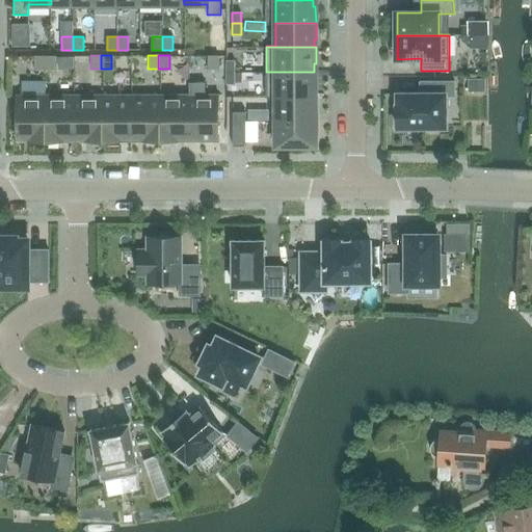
[(206,55),(206,69),(217,69),(216,55),(206,55)]
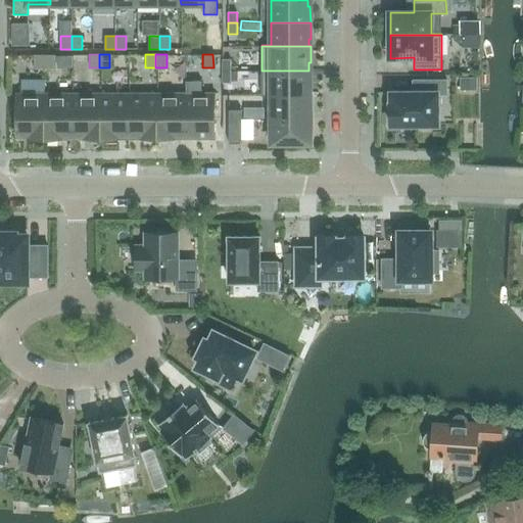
[(35,67),(45,67),(45,55),(35,55),(35,67)]
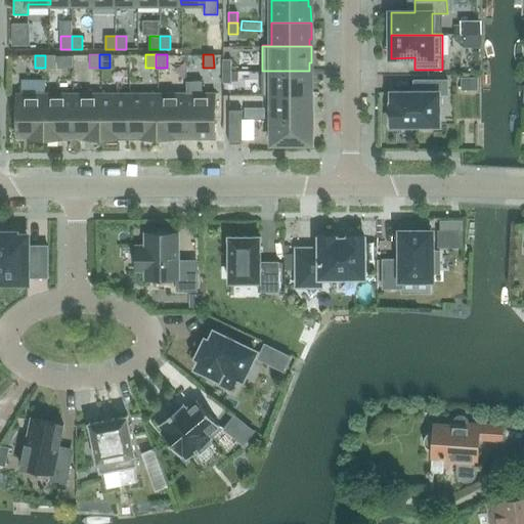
[(55,55),(45,55),(45,68),(55,68),(55,55)]
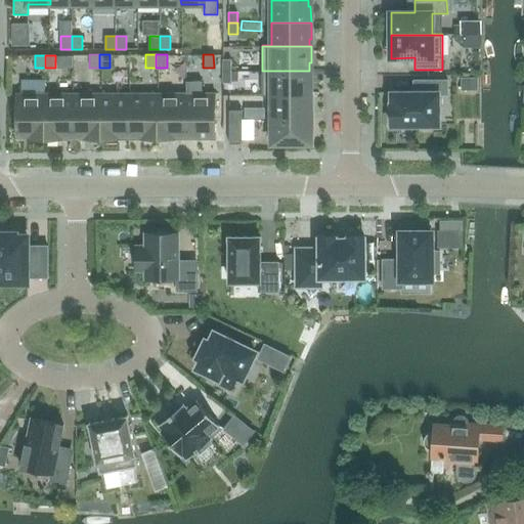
[(223,82),(231,82),(231,71),(223,71),(223,82)]
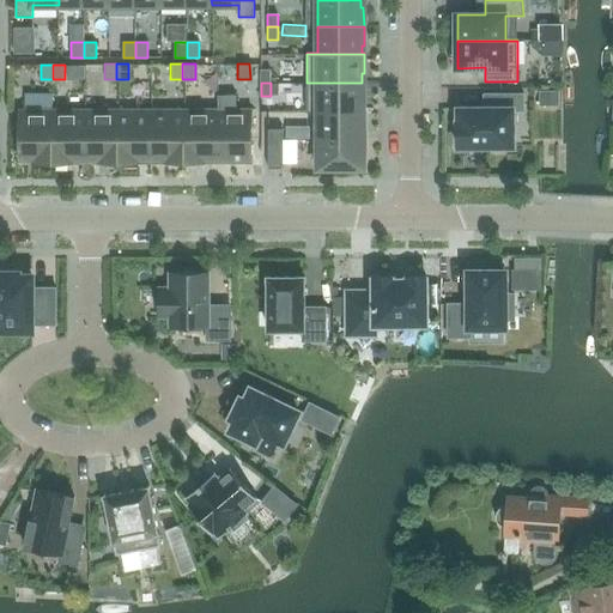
[(362,83),(307,83),(307,110),(364,110),(364,91),(362,91),(362,83)]
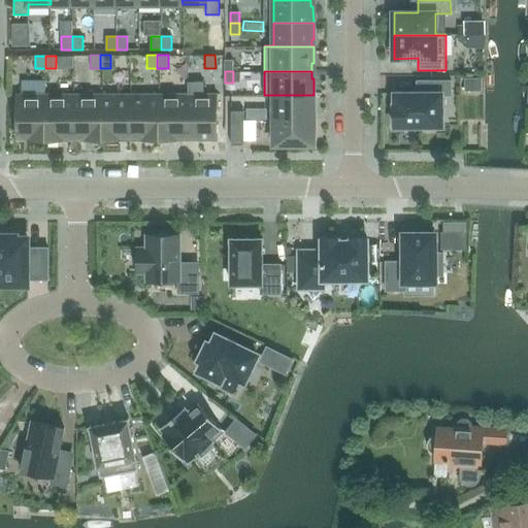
[(482,77),(465,78),(465,91),(482,91),(482,77)]
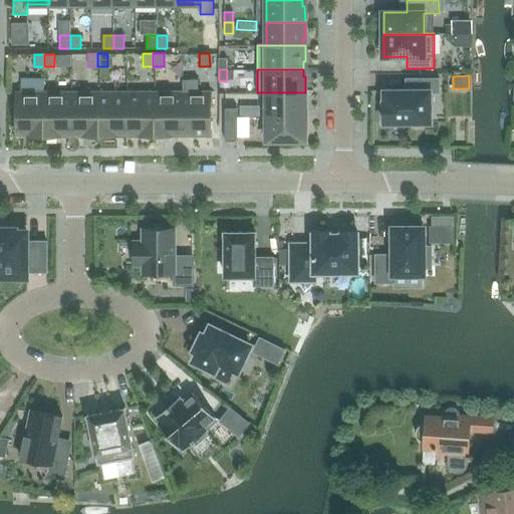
[(429,121),(429,93),(439,93),(439,79),(406,79),(406,92),(384,92),(384,102),(382,102),(382,122),(410,122),(410,125),(425,125),(425,122),(429,121)]
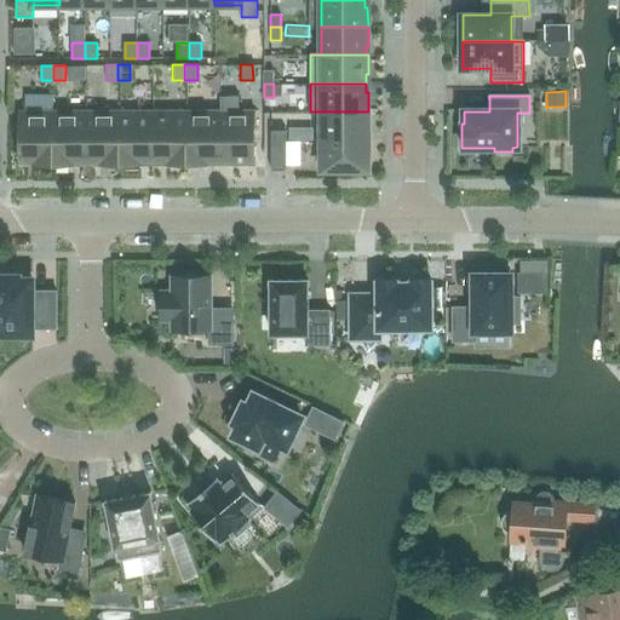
[(34,164),(34,165),(53,165),(53,110),(18,110),(19,164),(34,164)]
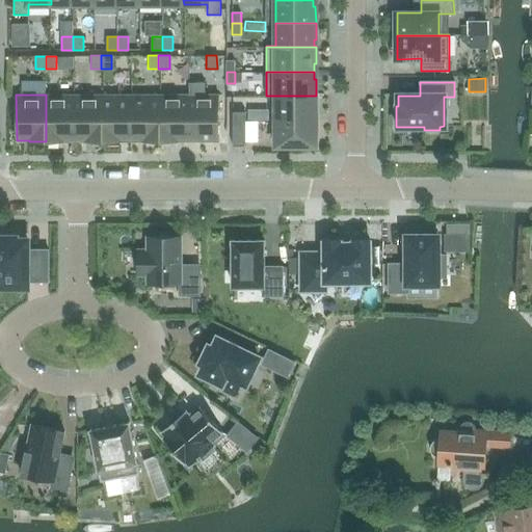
[(63,139),(75,139),(75,95),(46,95),(46,141),(63,141),(63,139)]
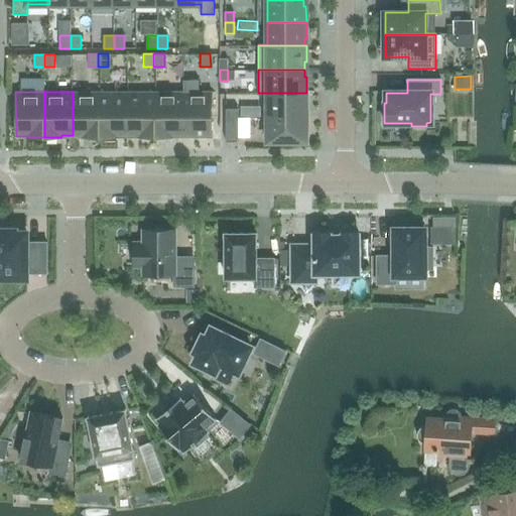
[(100,137),(100,92),(73,92),(73,135),(84,135),(84,137),(100,137)]
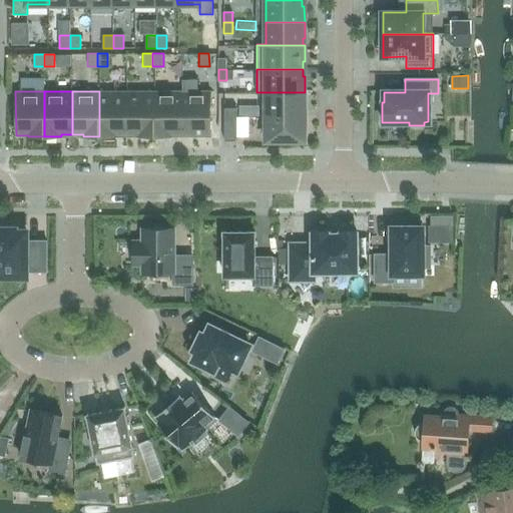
[(116,134),(127,134),(127,91),(99,91),(99,136),(116,136),(116,134)]
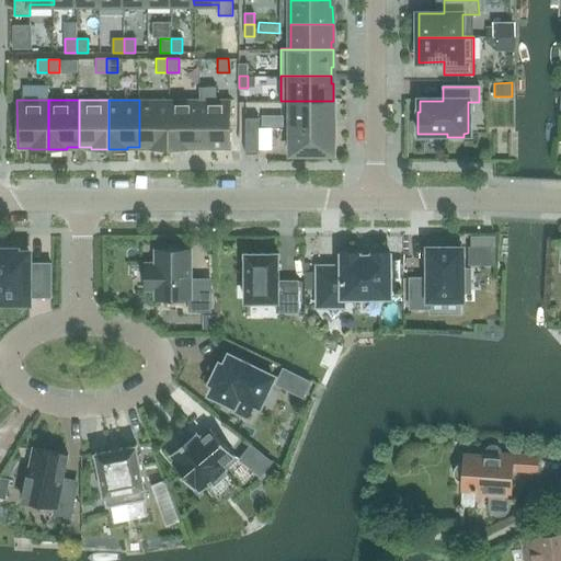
[(170,149),(169,100),(139,100),(139,147),(151,147),(151,149),(170,149)]
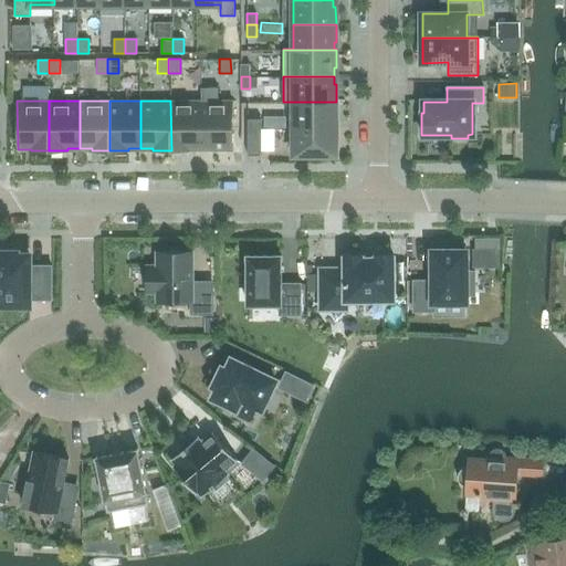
[(189,148),(201,148),(201,101),(170,101),(171,150),(189,150),(189,148)]
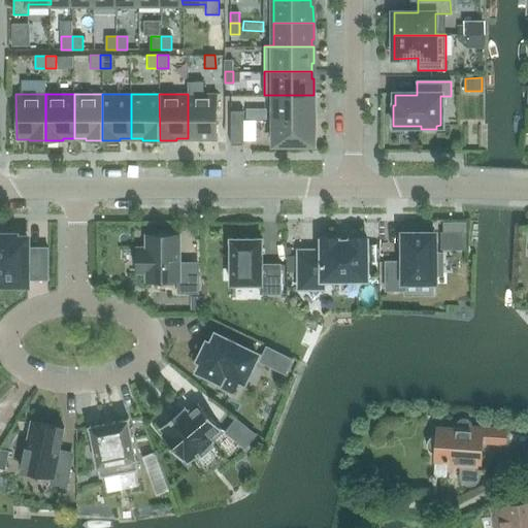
[(218,138),(218,94),(188,94),(188,138),(218,138)]
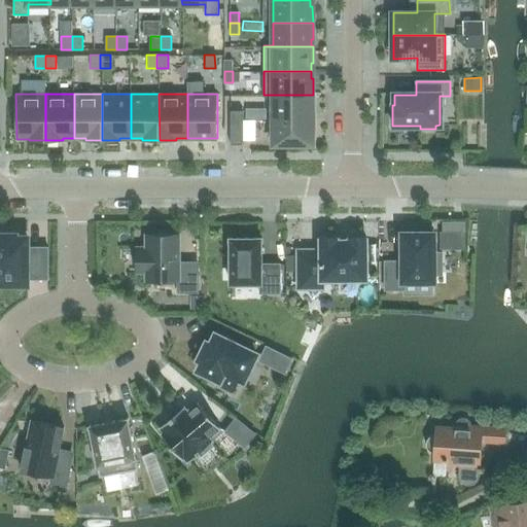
[(311,111),(313,111),(313,95),(264,95),(264,96),(274,96),(274,119),(311,119),(311,111)]
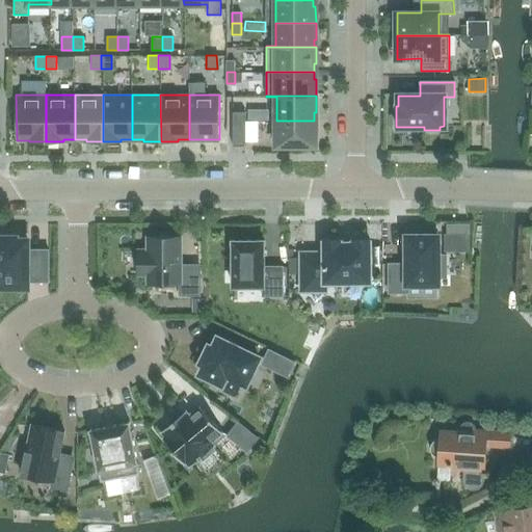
[(258,120),(258,109),(248,109),(248,120),(258,120)]
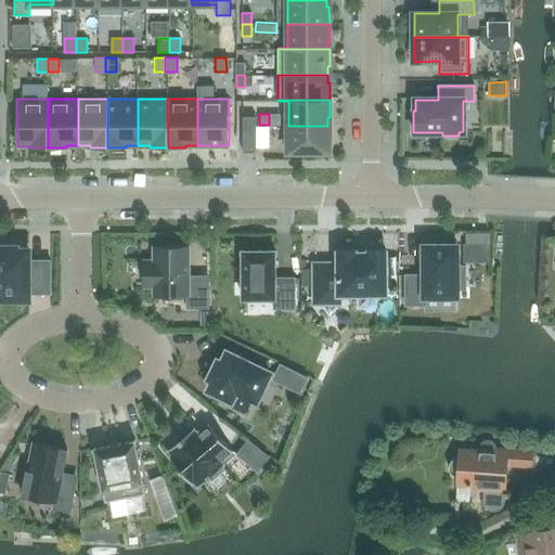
[(256,116),(243,116),(243,152),(256,152),(256,116)]
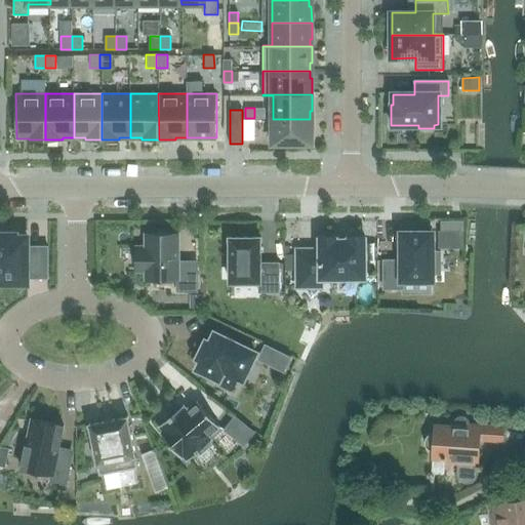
[(312,126),(310,126),(310,119),(273,119),(273,144),(312,144),(312,126)]
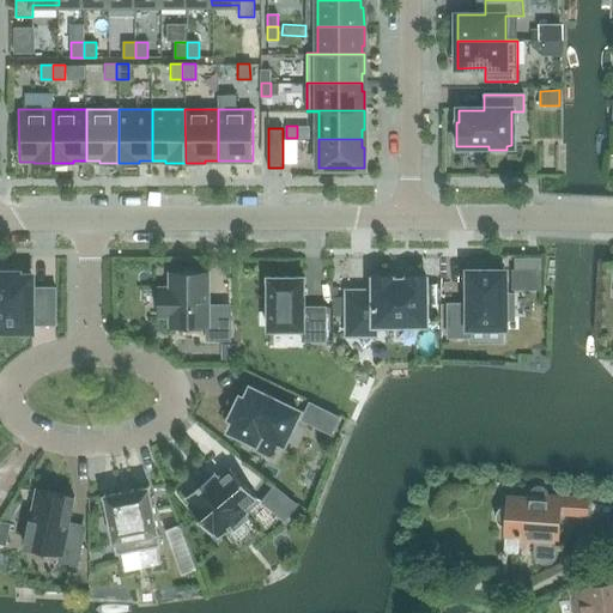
[(541,280),(541,258),(515,258),(515,269),(513,269),(513,280),(541,280)]
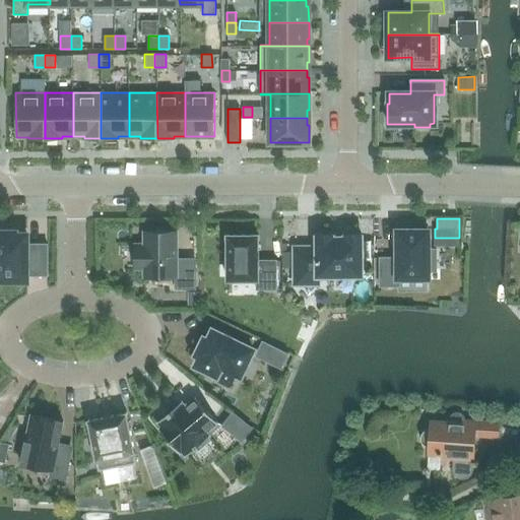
[(381,285),(400,285),(400,277),(429,276),(429,270),(437,270),(437,248),(429,248),(429,230),(423,230),(423,225),(404,225),(404,231),(398,231),(398,257),(380,257),(381,285)]
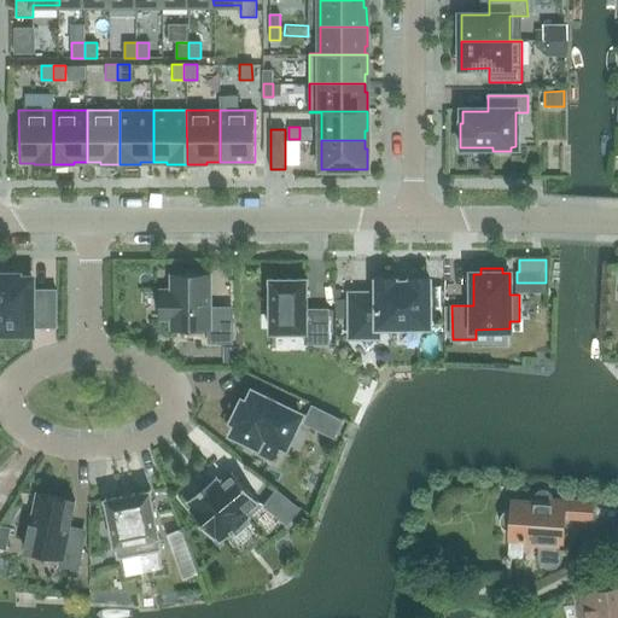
[(56,290),(31,290),(31,278),(18,278),(18,275),(0,274),(0,332),(56,333),(56,290)]
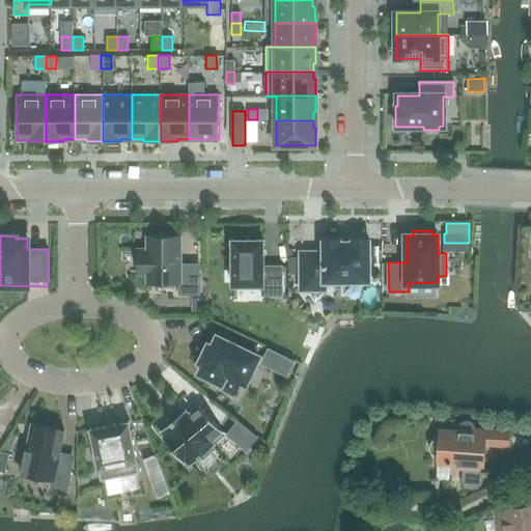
[(158,236),(147,236),(147,250),(138,250),(138,275),(147,275),(147,283),(178,283),(178,295),(201,294),(201,262),(180,262),(180,236),(170,236),(170,235),(158,235),(158,236)]
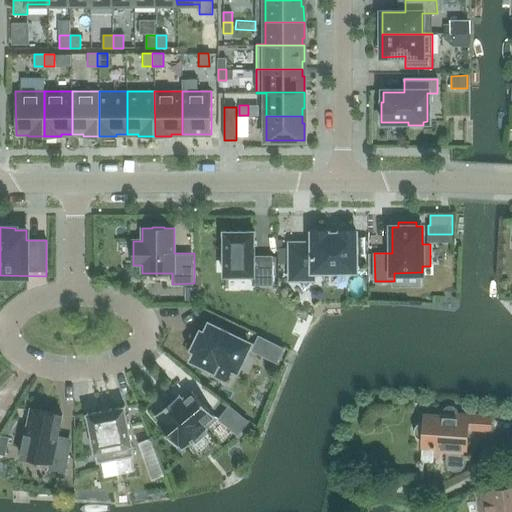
[(225,231),(225,275),(253,275),(253,284),(273,284),(273,256),(255,256),(255,231),(225,231)]
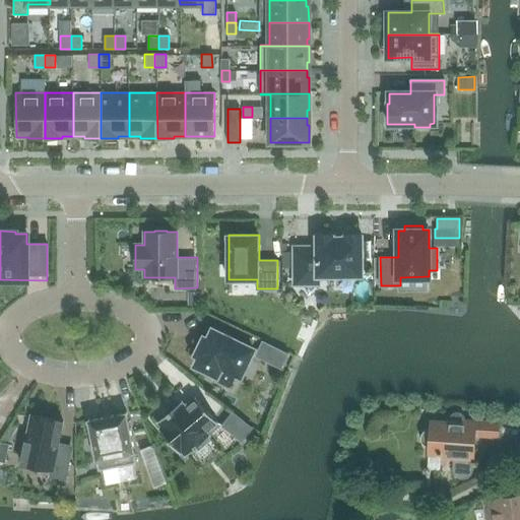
[(317,235),(317,247),(295,247),(296,283),(319,283),(319,275),(363,275),(362,235),(345,235),(345,237),(333,237),(333,235),(317,235)]
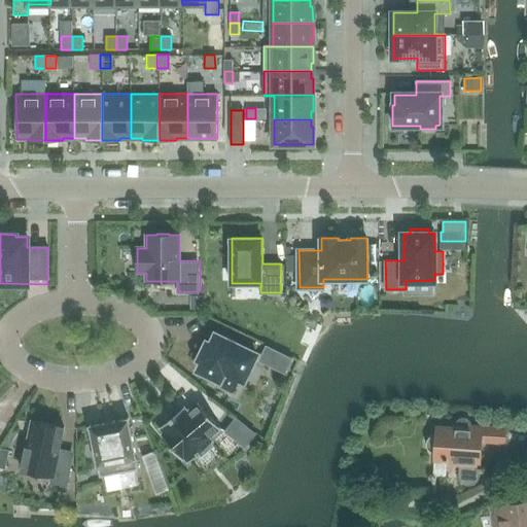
[(200,358),(204,360),(199,370),(219,379),(217,384),(234,391),(240,378),(244,380),(257,353),(216,334),(211,344),(208,342),(200,358)]
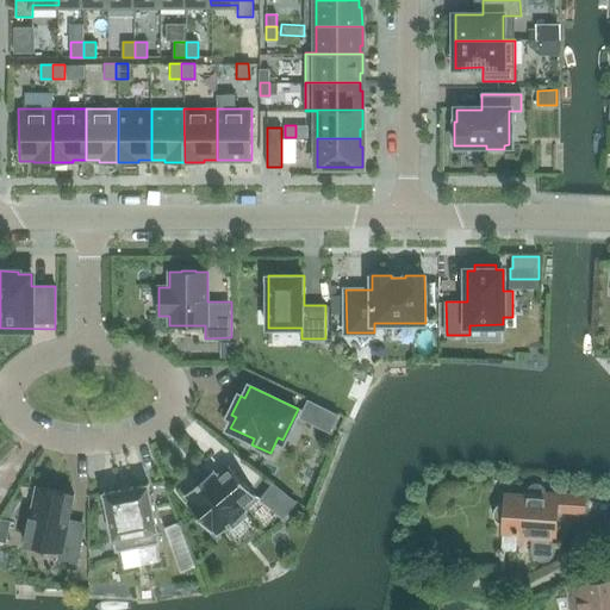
[(309,399),(300,416),(330,431),(338,414),(309,399)]
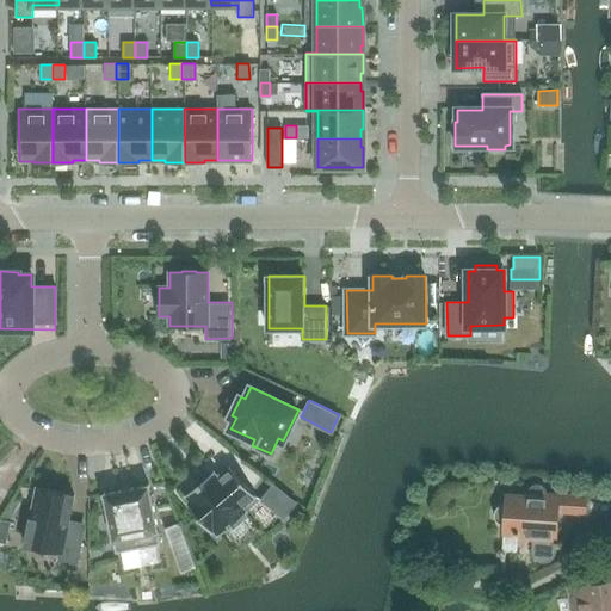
[(254,497),(229,467),(217,477),(213,473),(185,495),(189,500),(186,503),(210,532),(254,497)]
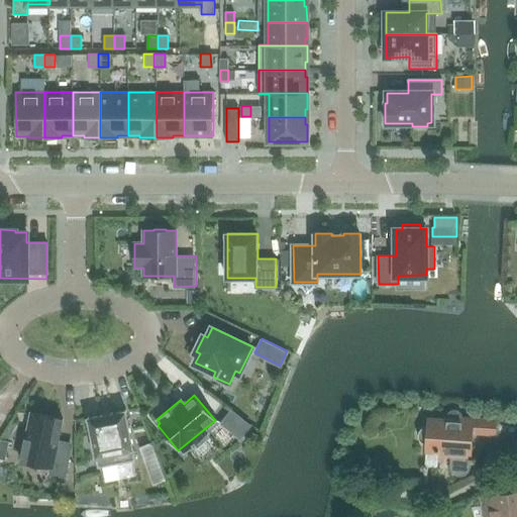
[(419,432),(419,433),(419,435),(420,437),(420,438),(421,440),(422,441),(424,442),(426,443),(427,443),(427,450),(452,452),(451,456),(451,467),(451,468),(452,470),(453,472),(454,473),(456,474),(457,475),(459,476),(461,476),(463,475),(466,475),(467,474),(469,473),(470,471),(471,470),(472,468),(472,457),(474,432),(497,434),(498,419),(463,417),(463,415),(463,414),(462,413),(461,411),(460,410),(459,410),(457,409),(456,409),(454,409),(453,409),(452,410),(450,411),(449,412),(448,413),(448,414),(448,416),(447,419),(429,418),(429,425),(427,425),(425,426),(424,426),(422,427),(421,429),(420,430),(419,432)]
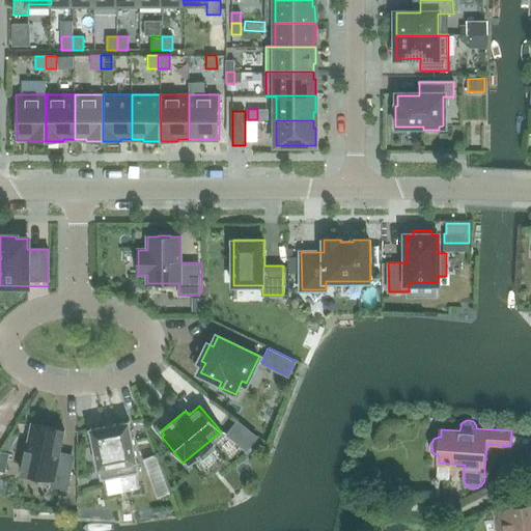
[(140,473),(130,421),(90,428),(101,480),(140,473)]
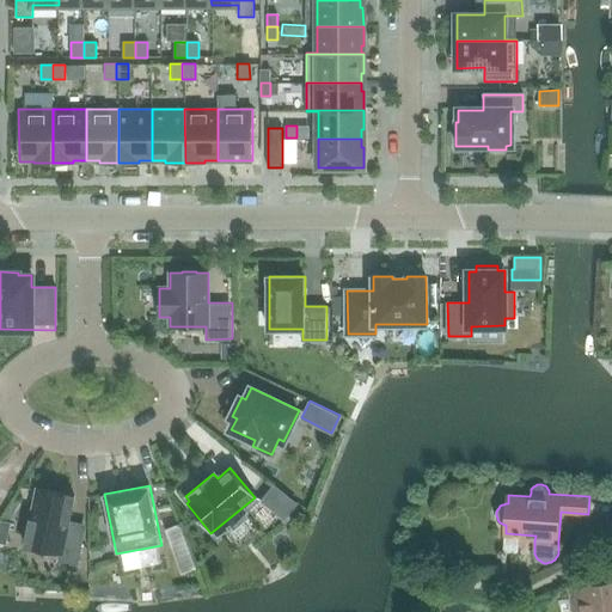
[(262,501),(282,518),(294,503),(274,487),(262,501)]
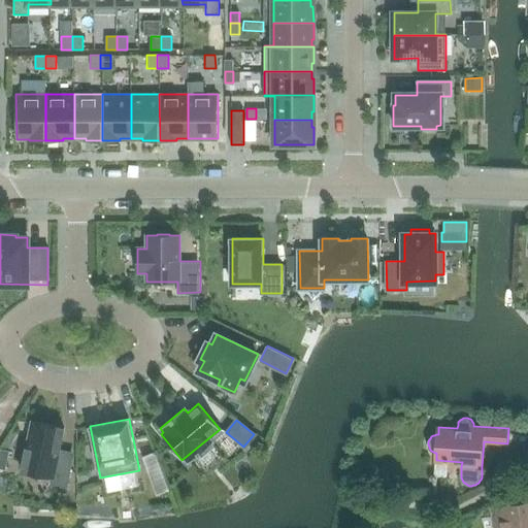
[(59,454),(65,428),(32,421),(22,471),(53,479),(52,483),(67,486),(73,457),(59,454)]
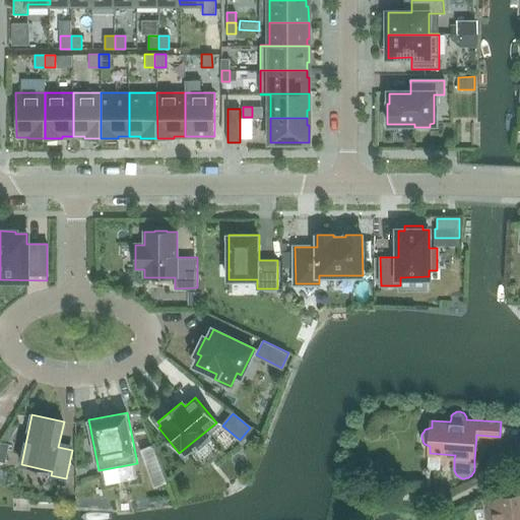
[(153,445),(141,449),(145,462),(158,458),(153,445)]
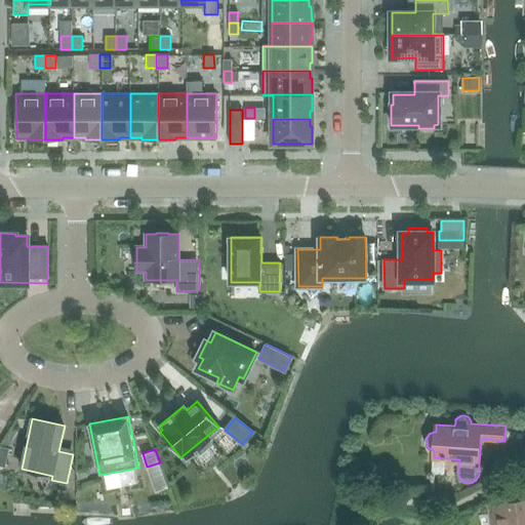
[(524,524),(524,512),(516,514),(514,501),(489,505),(492,524),(524,524)]
